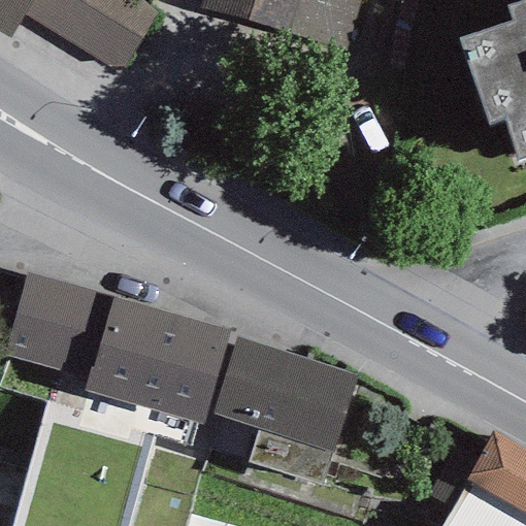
[(0,0),(0,30),(11,37),(26,14),(34,0),(0,0)]
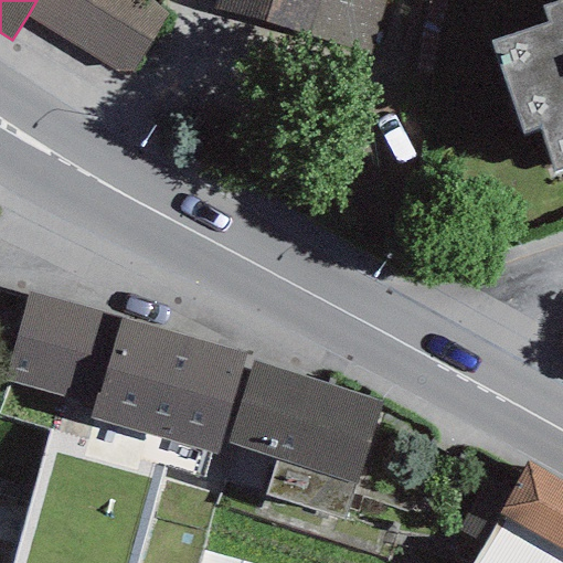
[(36,0),(28,16),(116,71),(133,70),(169,13),(153,0),(36,0)]
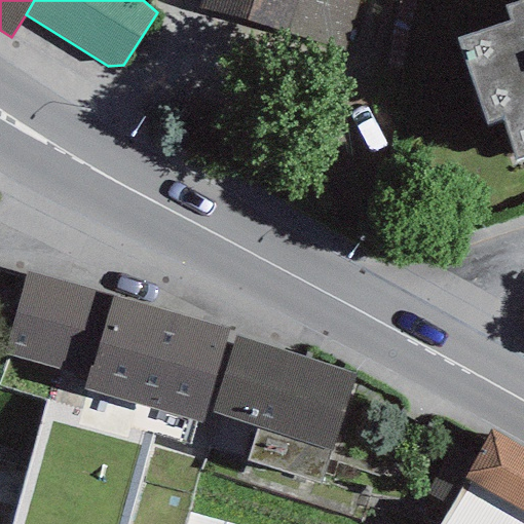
[(204,0),(202,10),(345,48),(359,0),(204,0)]
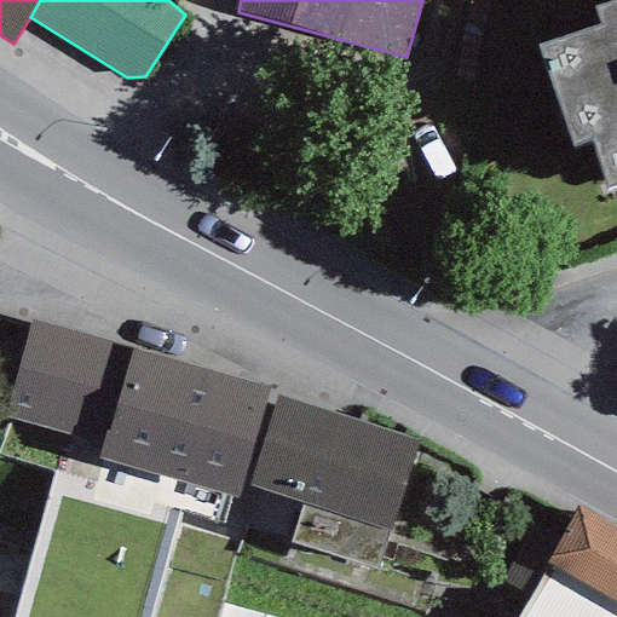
[(601,21),(538,42),(574,145),(593,138),(610,185),(616,183),(616,0),(607,0),(597,4),(601,21)]
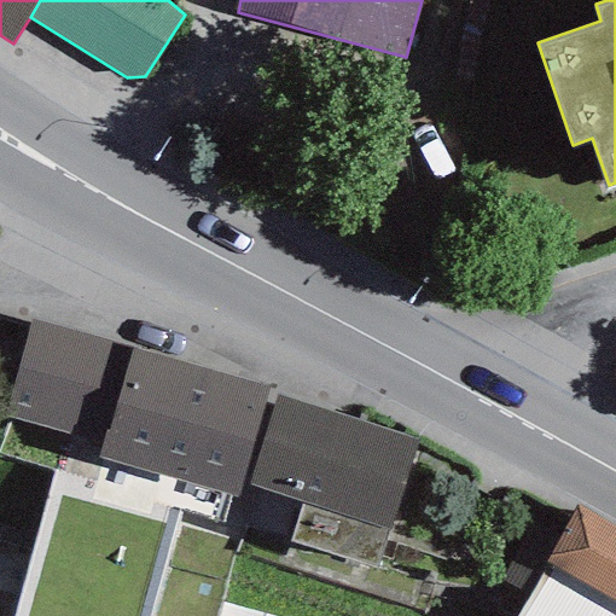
[(9,413),(105,440),(133,347),(33,317),(9,413)]
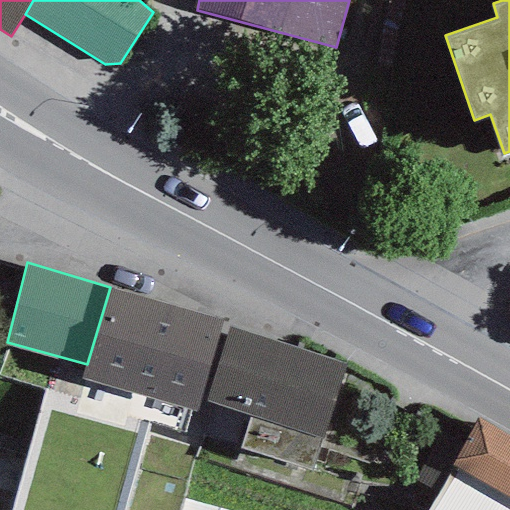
[(83,377),(198,411),(223,320),(110,287),(87,364),(83,377)]
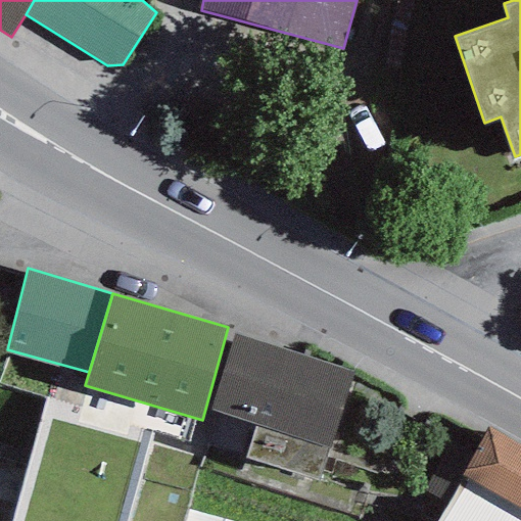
[(330,448),(354,370),(236,333),(212,408),(258,423),(330,448)]
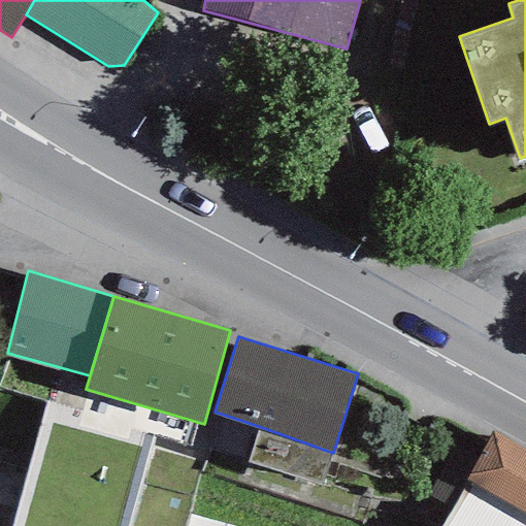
[(321,485),(333,453),(261,427),(251,461),(321,485)]
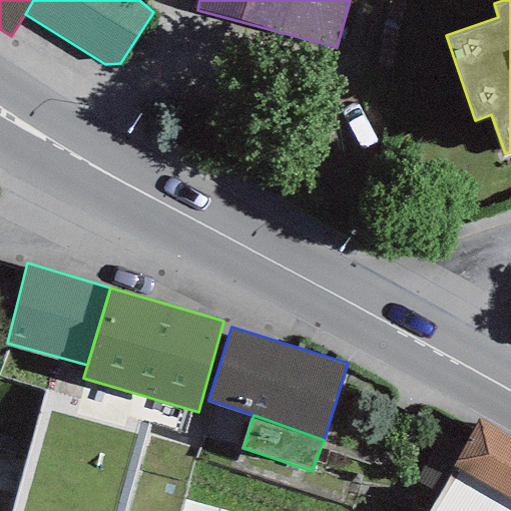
[(510,435),(480,417),(454,464),(510,497),(510,435)]
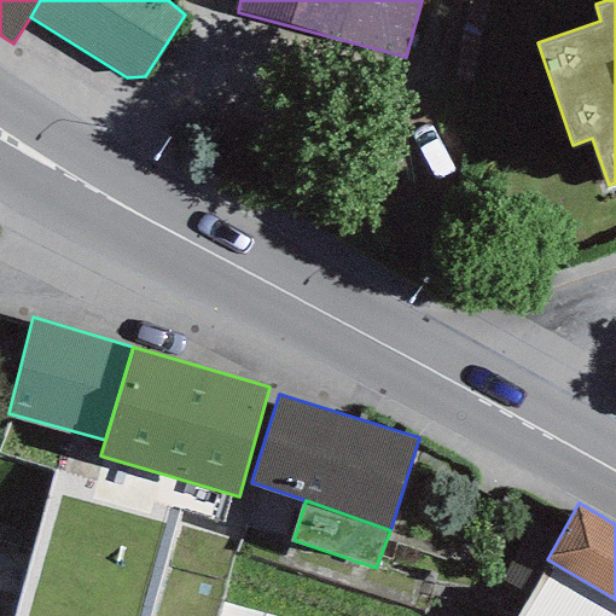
[(615,599),(547,559),(516,615),(615,615),(615,599)]
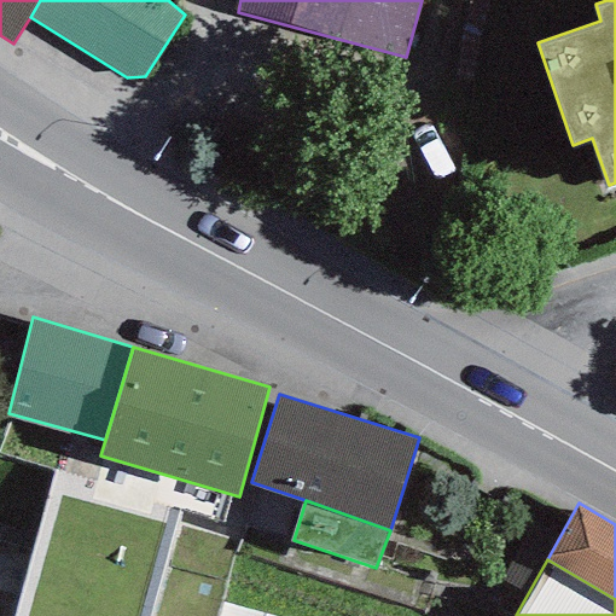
[(278,615),(222,599),(216,615),(278,615)]
